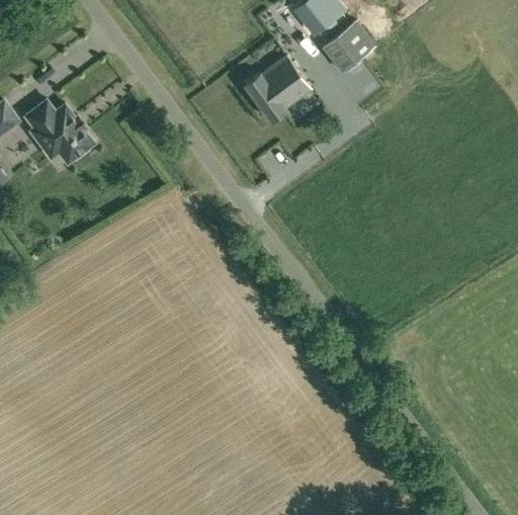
[(288,0),(299,16),(298,17),(318,44),(346,22),(328,0),(321,0),(310,9),(303,0),(288,0)]
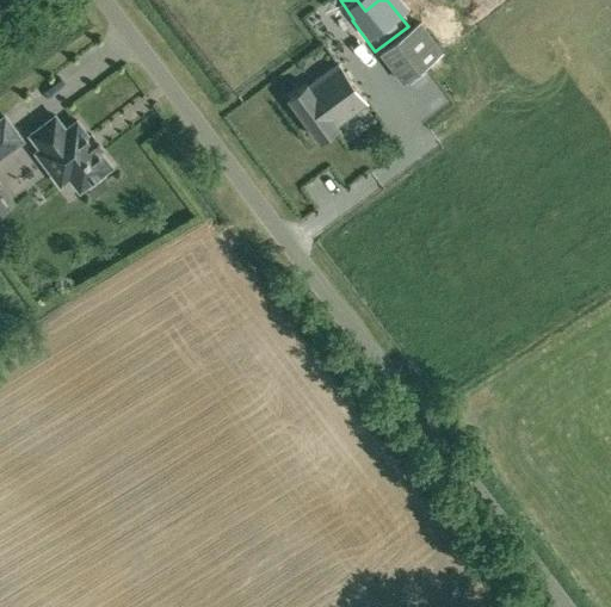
[(442,56),(419,26),(381,55),(403,86),(442,56)]
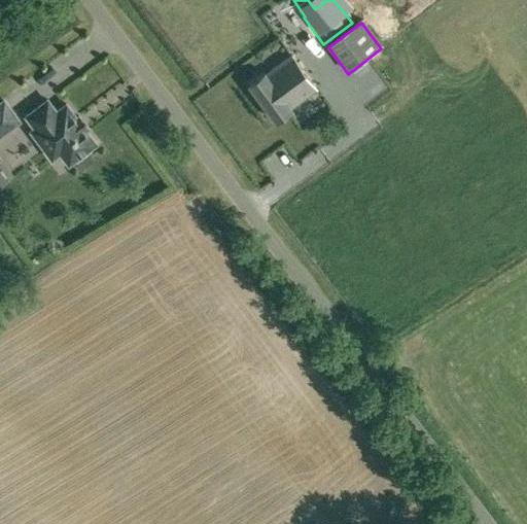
[(289,110),(316,91),(291,58),(266,76),(264,75),(248,86),(275,123),(291,111),(289,110)]
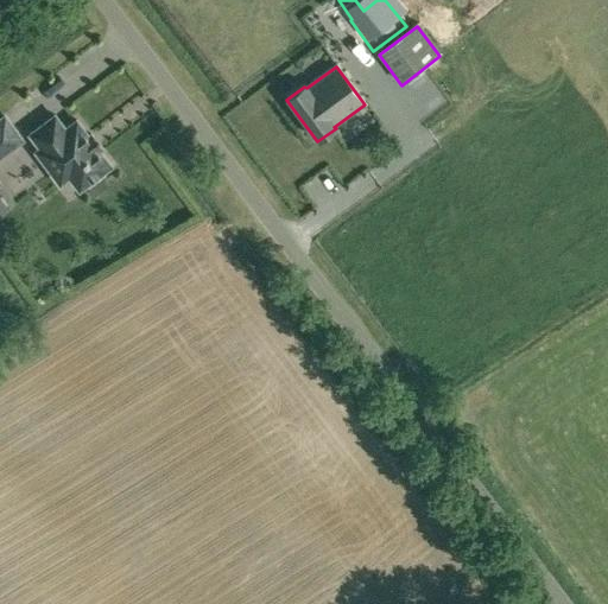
[(21,142),(4,118),(0,120),(0,158),(21,142)]
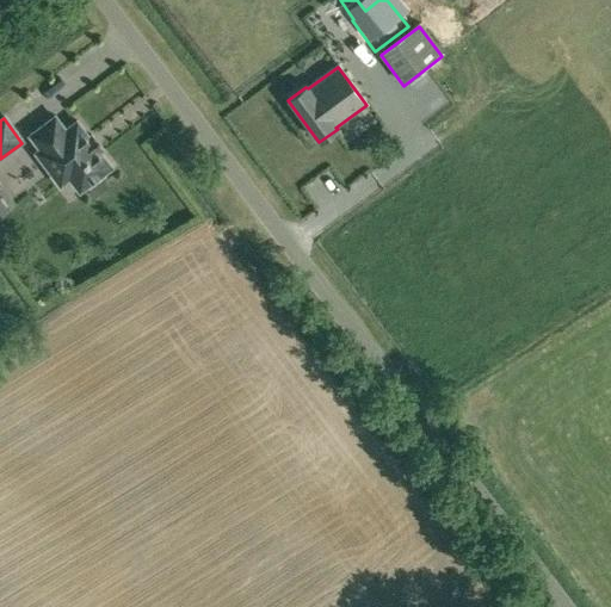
[(65,131),(55,118),(30,137),(39,150),(35,154),(60,186),(68,179),(79,193),(87,187),(88,190),(105,177),(103,174),(111,168),(99,153),(102,150),(91,137),(88,138),(76,123),(65,131)]
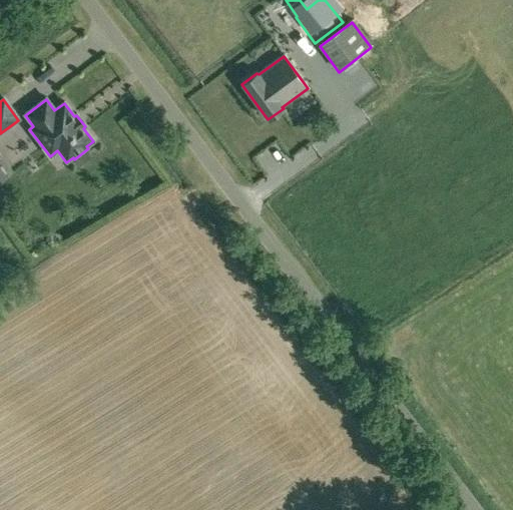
All buildings are outlined.
